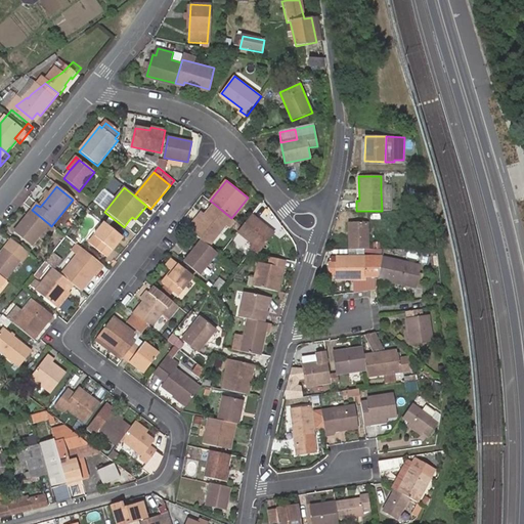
[(105,207),(113,199),(106,192),(98,200),(105,207)]
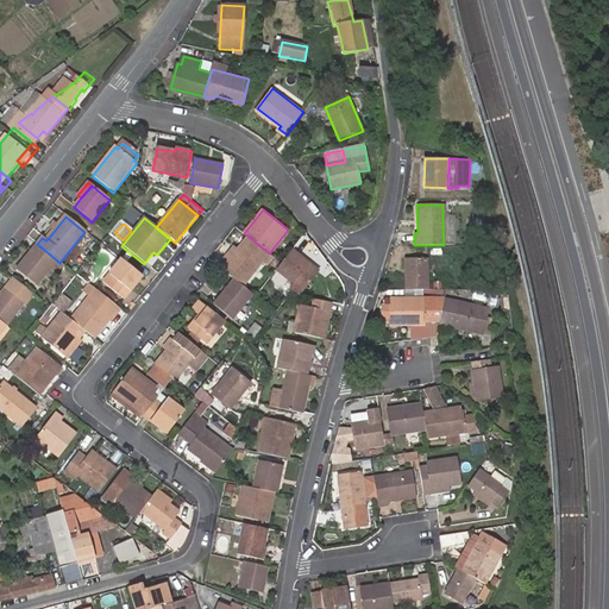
[(226,258),(219,267),(234,280),(242,286),(262,261),(265,264),(272,256),(269,253),(249,237),(238,251),(230,262),(226,258)]
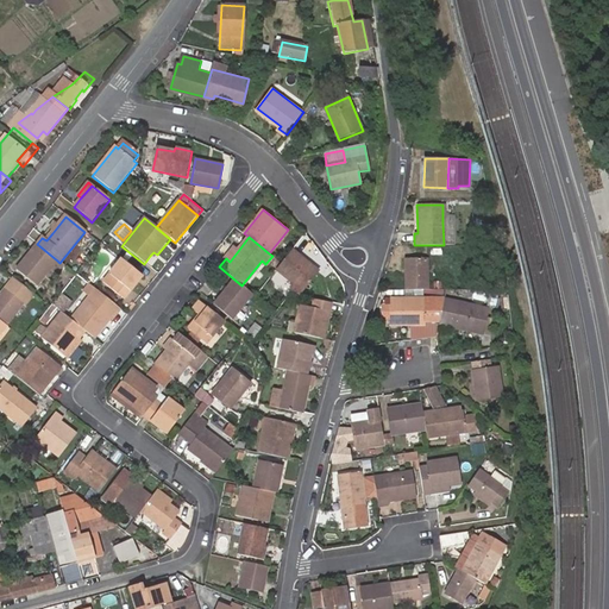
[(57,261),(37,244),(16,270),(36,287),(45,275),(57,261)]
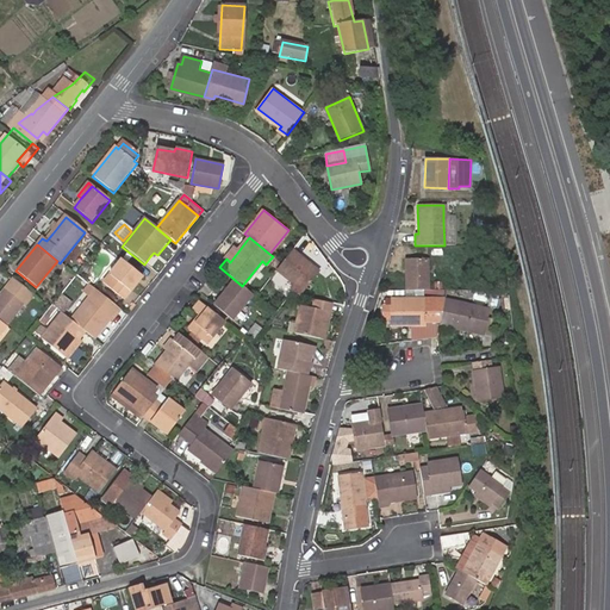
[(235,248),(226,259),(230,262),(238,251),(235,248)]
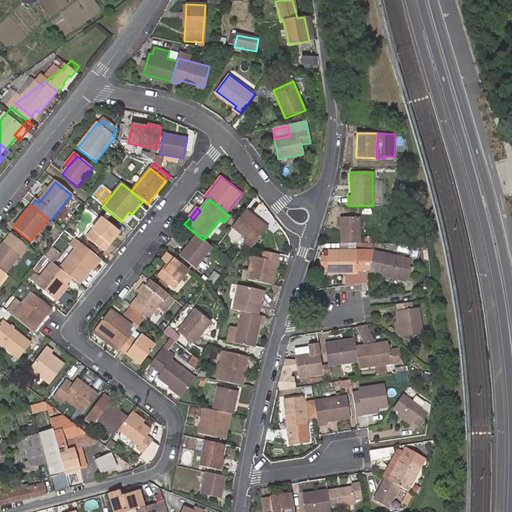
[(260,224),(244,211),(232,227),(247,239),(248,237),(256,244),(266,232),(259,225),(260,224)]
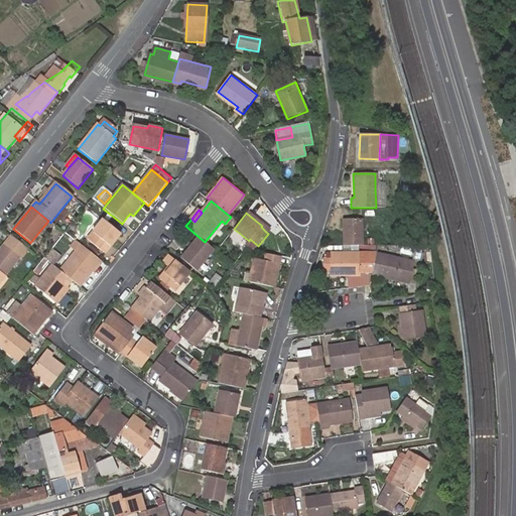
[(341,219),(342,246),(362,246),(362,219),(341,219)]
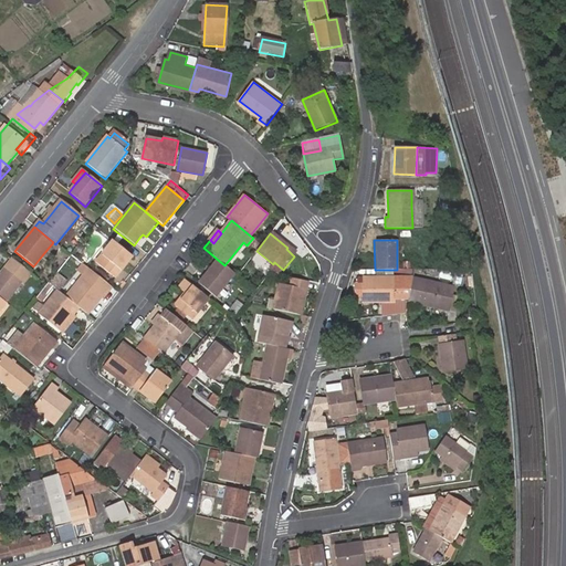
[(55,244),(53,242),(42,255),(48,260),(58,247),(55,244)]
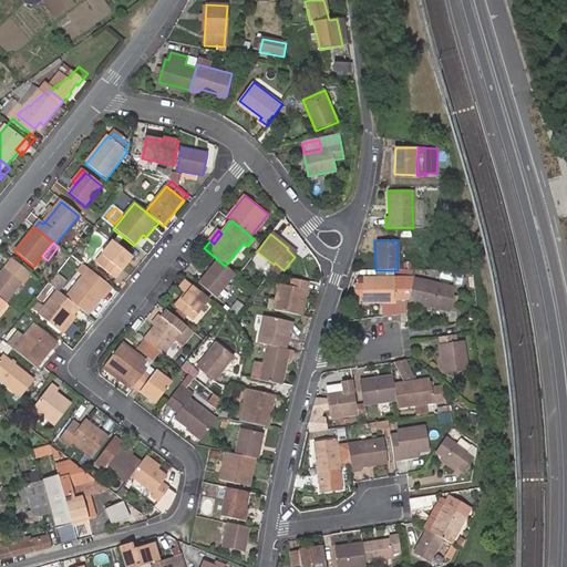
[(114,280),(132,258),(112,243),(101,257),(107,264),(102,271),(114,280)]
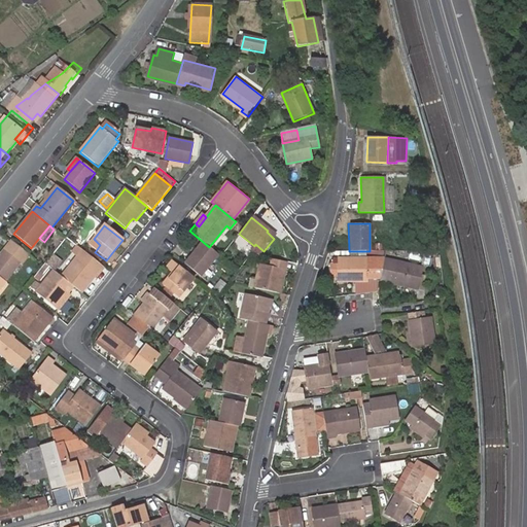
[(28,254),(11,241),(0,255),(0,278),(4,283),(28,254)]
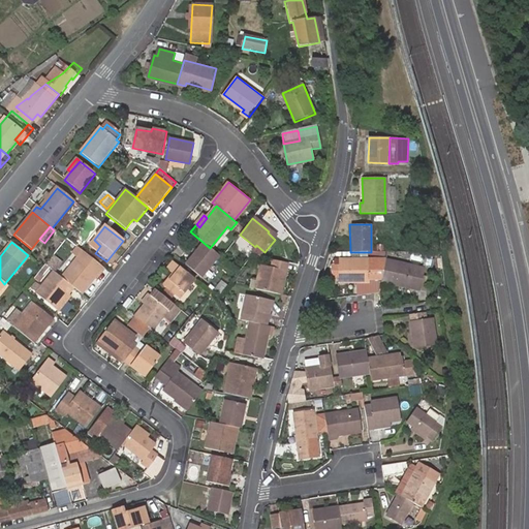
[(210,248),(204,243),(185,265),(200,277),(218,255),(210,248)]
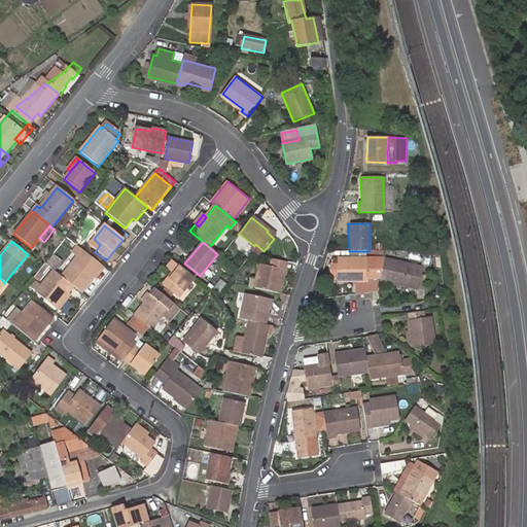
[(255,244),(254,246),(261,253),(264,251),(255,244)]
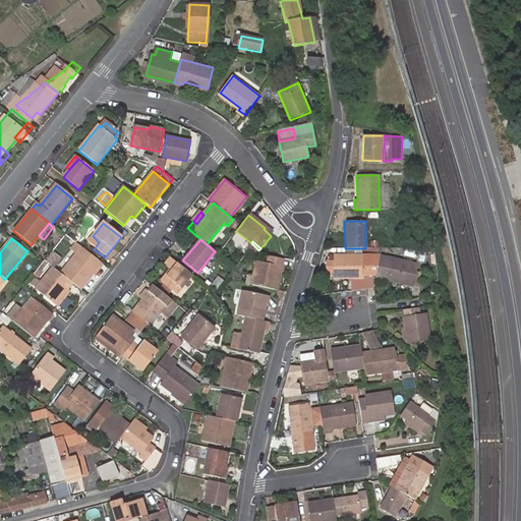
[(79,292),(101,265),(82,248),(60,276),(71,285),(79,292)]
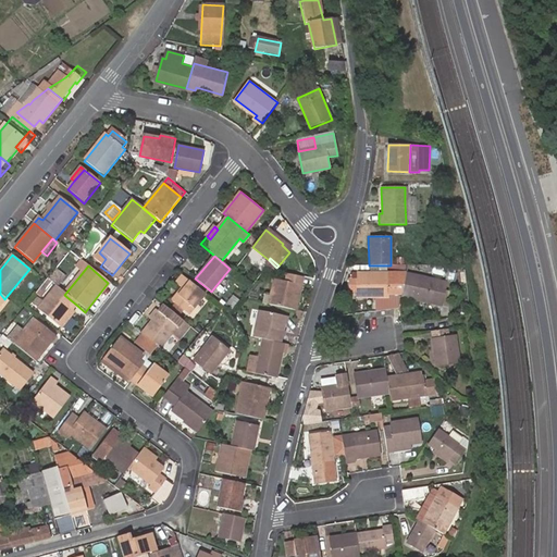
[(64,277),(54,270),(47,280),(50,283),(56,287),(64,277)]
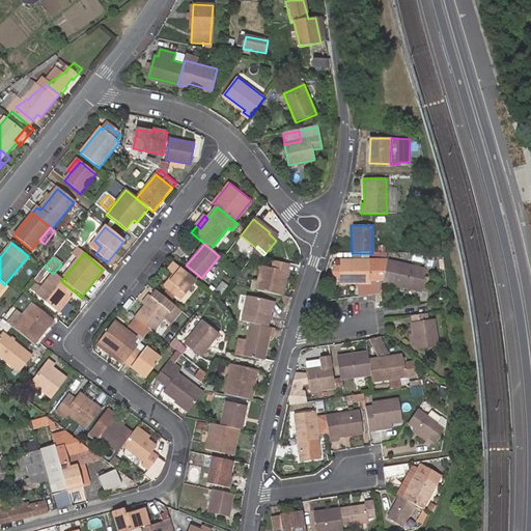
[(337,282),(368,281),(369,281),(369,279),(378,278),(381,278),(385,259),(386,258),(337,259),(337,282)]
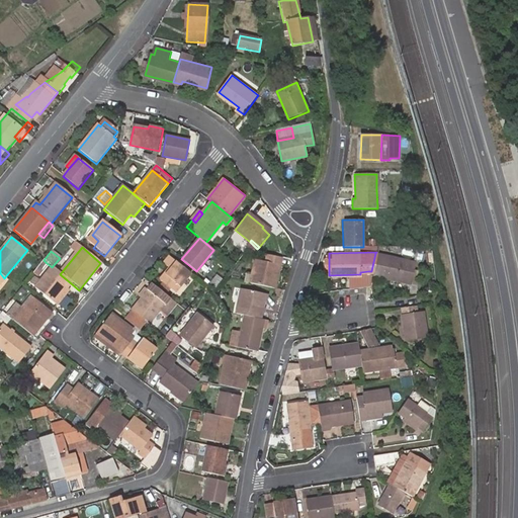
[(371,271),(371,274),(410,283),(414,261),(375,253),(371,271)]
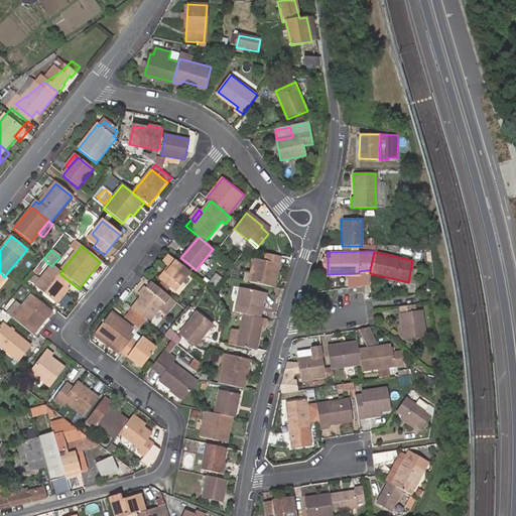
[(278,274),(282,257),(268,254),(266,261),(256,259),(251,283),(271,287),(274,273),(278,274)]
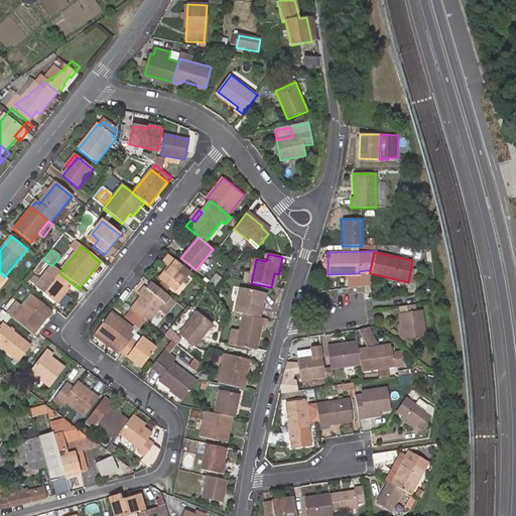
[(175,292),(189,273),(169,256),(162,264),(167,267),(170,270),(160,281),(175,292)]
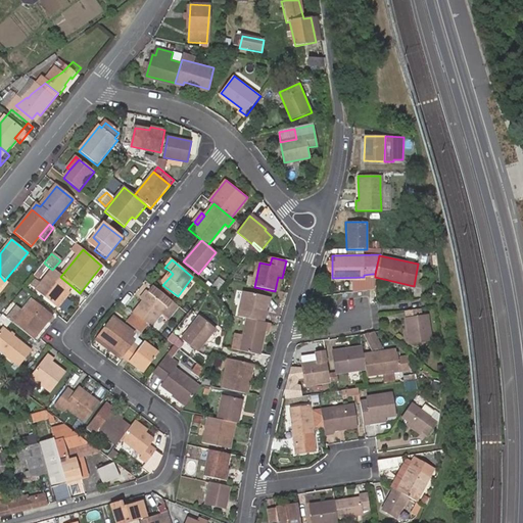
[(42,274),(47,266),(44,263),(38,271),(42,274)]
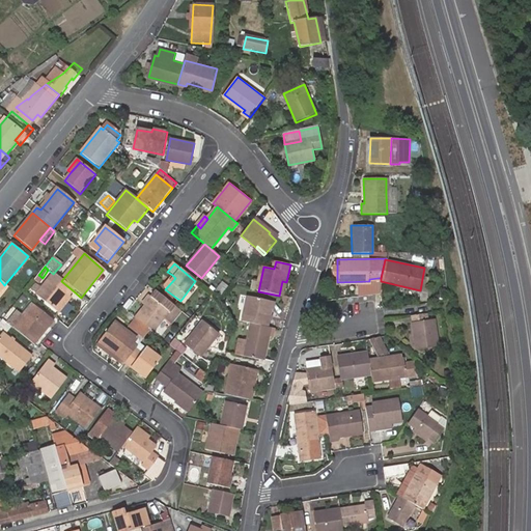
[(73,290),(61,281),(53,274),(40,289),(35,296),(59,314),(66,305),(63,302),(73,290)]
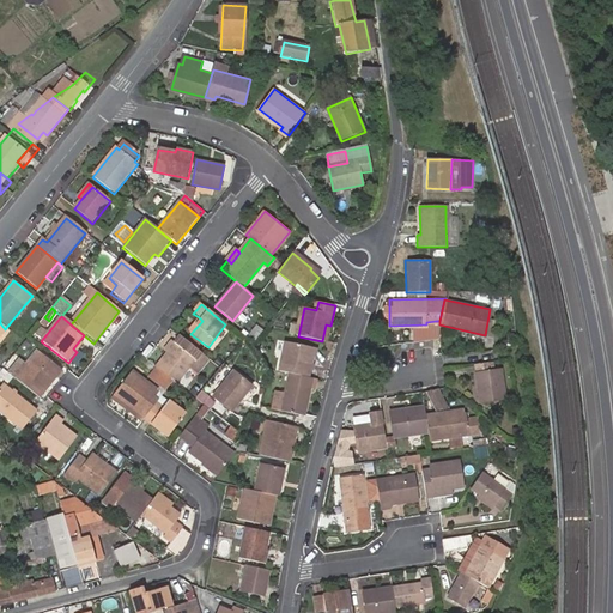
[(202,321),(199,317),(188,332),(190,334),(202,321)]
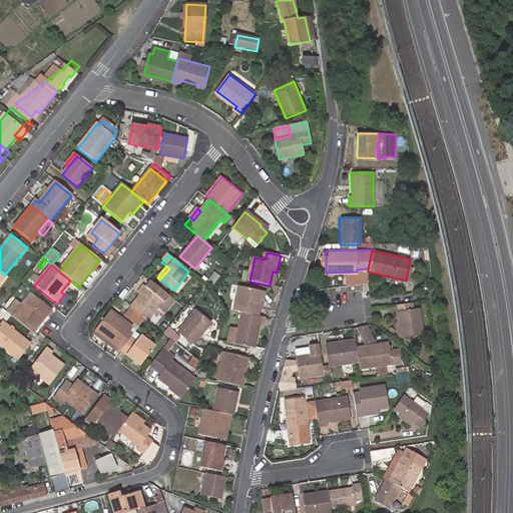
[(356,272),(354,284),(362,283),(365,269),(357,270),(357,272),(356,272)]
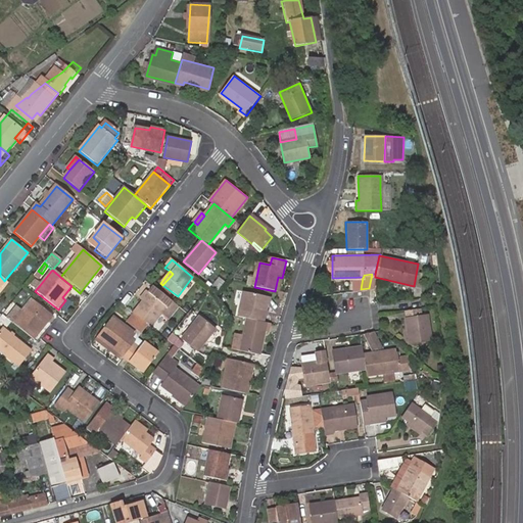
[(40,285),(35,281),(30,287),(35,291),(40,285)]
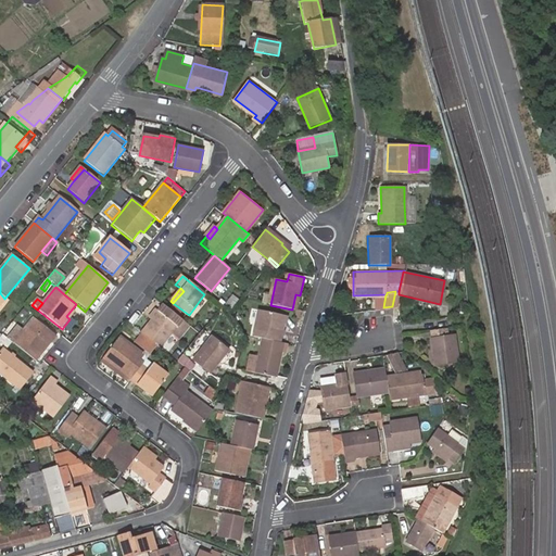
[(161,350),(182,321),(164,306),(159,313),(151,321),(141,335),(144,337),(158,346),(161,350)]
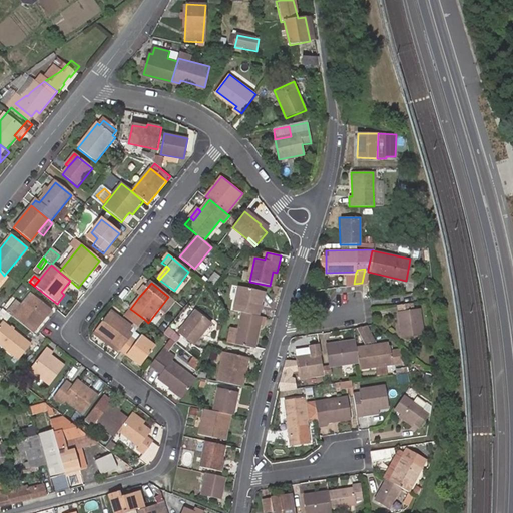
[(136,295),(139,297),(146,289),(143,287),(136,295)]
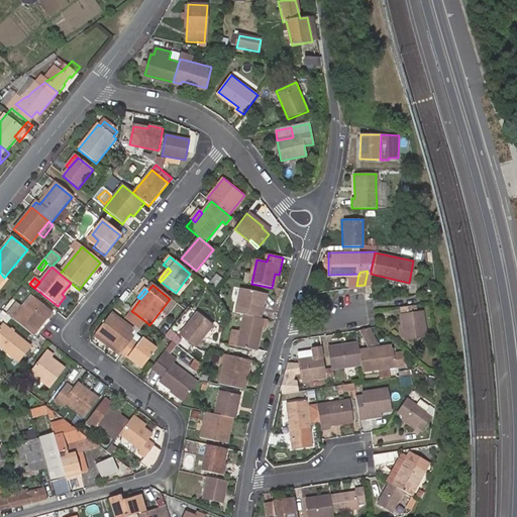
[(240,290),(235,314),(243,315),(261,319),(266,294),(240,290)]
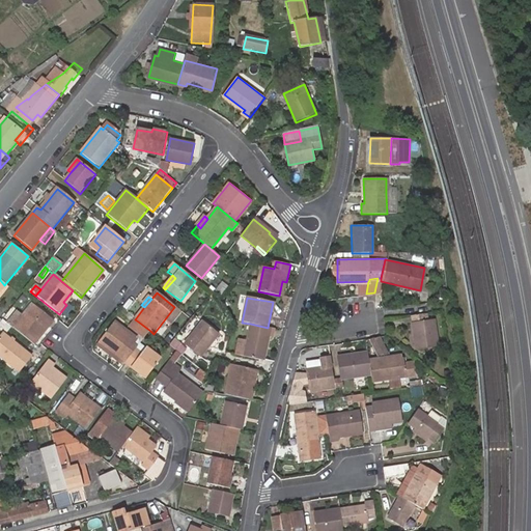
[(21,316),(11,329),(14,331),(33,306),(30,304),(21,316)]
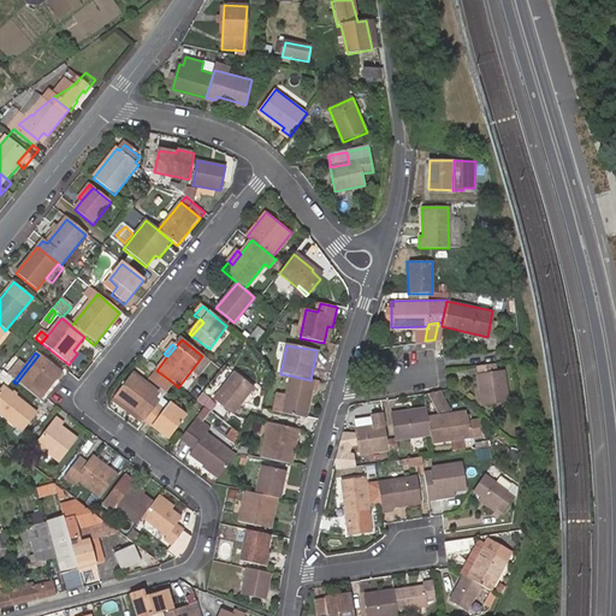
[(16,384),(39,402),(60,374),(39,355),(16,384)]
